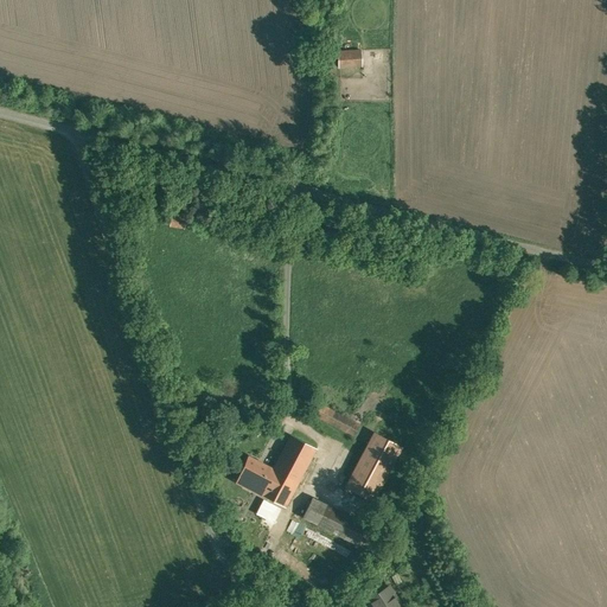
[(340,68),(363,68),(363,50),(340,50),(340,68)]
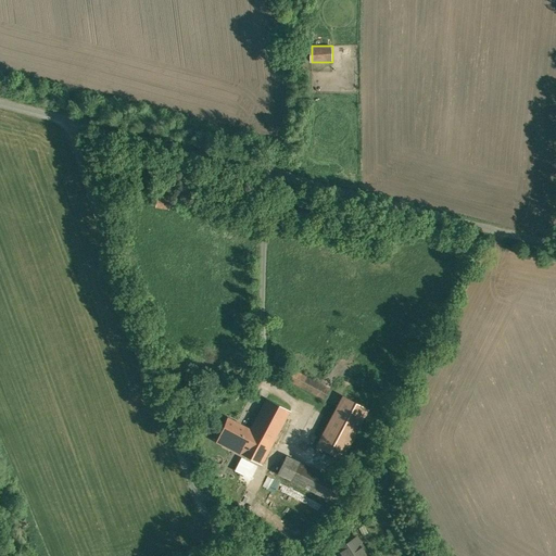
[(158,209),(171,210),(172,196),(159,194),(158,209)]
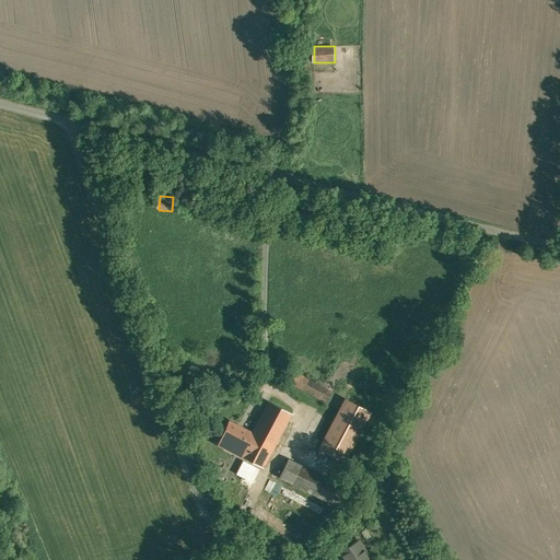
[(296,374),(291,383),(327,403),(331,394),(296,374)]
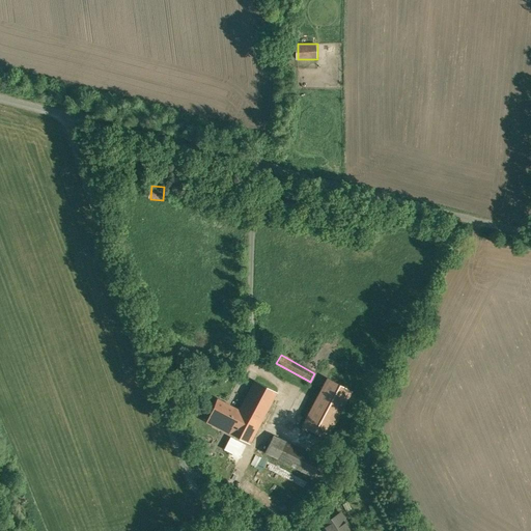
[(354,390),(328,376),(302,426),(328,440),(354,390)]
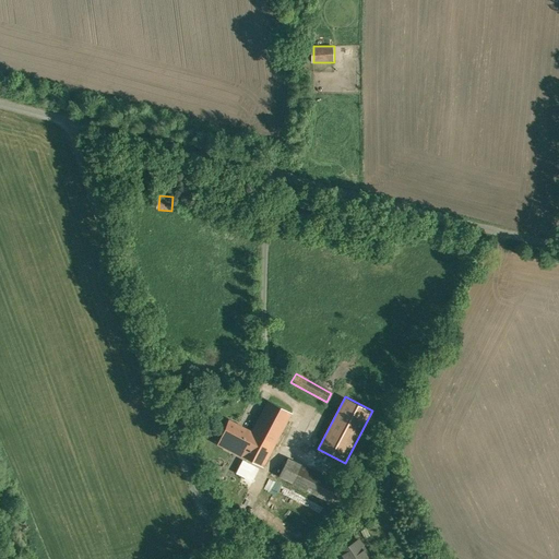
[(265,465),(292,413),(266,400),(251,430),(229,420),(218,442),(265,465)]
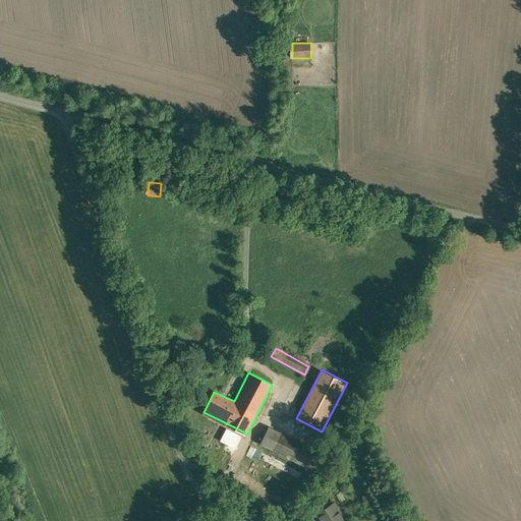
[(315,449),(269,426),(259,445),(307,467),(315,449)]
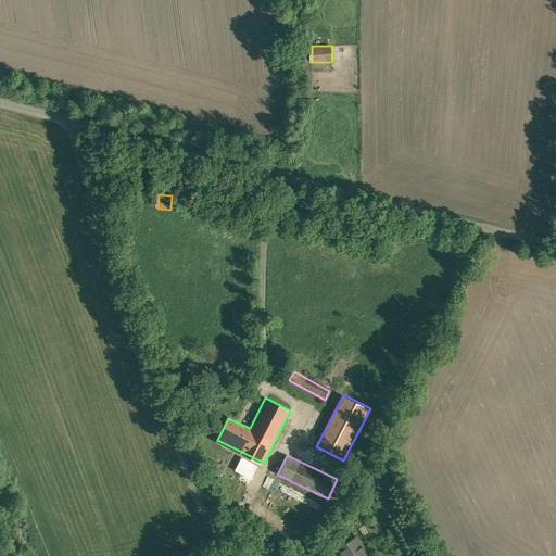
[(267,487),(275,490),(278,480),(272,478),(267,487)]
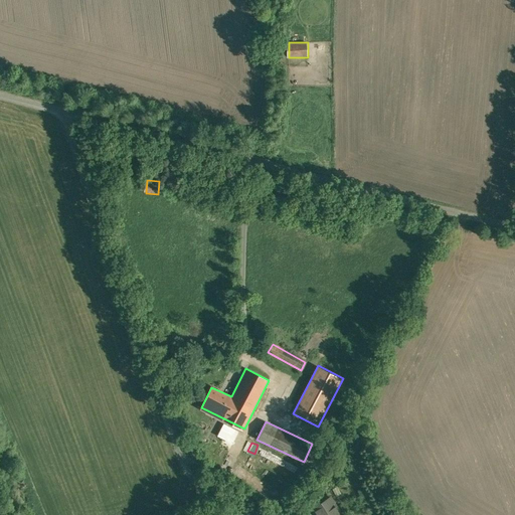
[(340,514),(331,497),(313,506),(318,514),(340,514)]
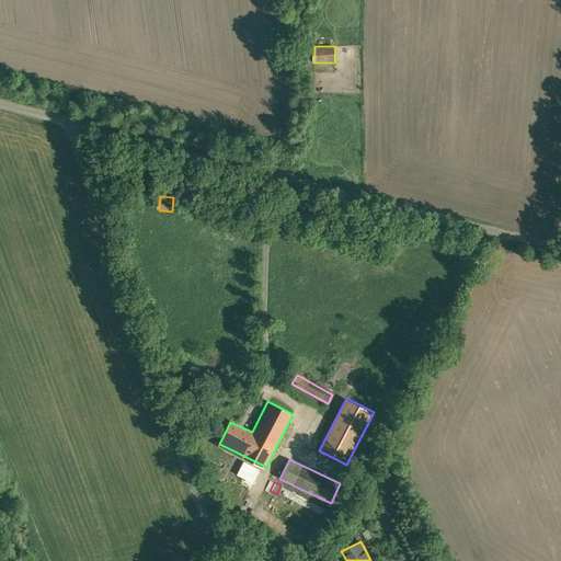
All buildings are outlined.
